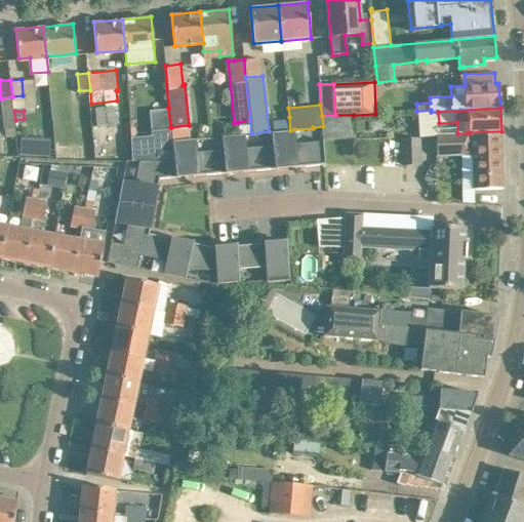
[(322,116),(323,126),(324,138),(354,137),(354,115),(335,115),(322,116)]
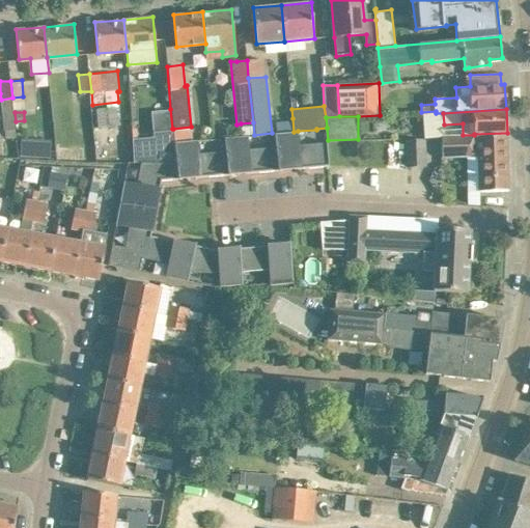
[(172,129),(154,130),(157,163),(176,164),(174,141),(173,129),(172,129)]
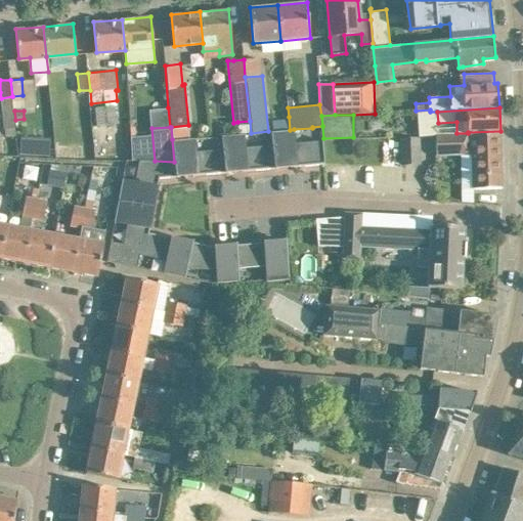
[(273,144),(275,167),(325,162),(323,138),(321,138),(321,139),(295,142),(294,131),(295,131),(294,129),(290,130),(272,131),(273,144)]
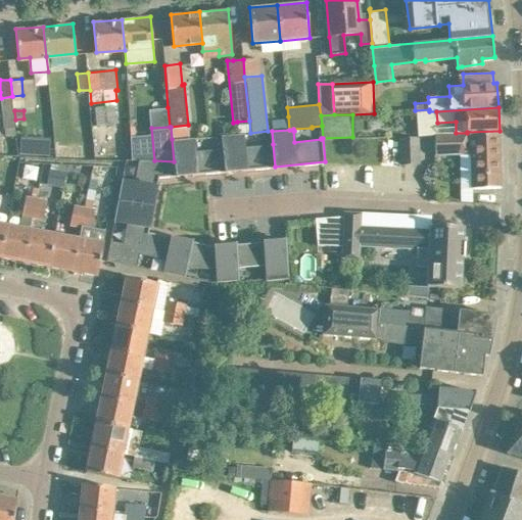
[(500,131),(467,132),(467,133),(456,133),(435,133),(435,153),(471,152),(472,187),(501,186),(500,131)]
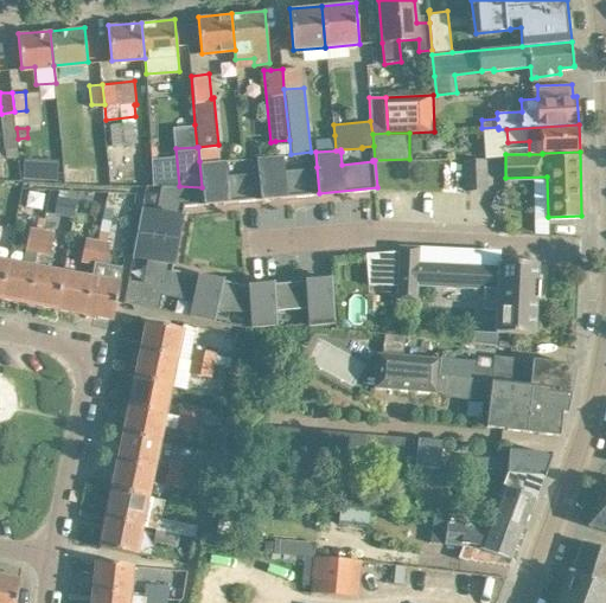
[(261,172),(263,198),(319,193),(317,167),(285,170),(284,156),(285,156),(285,154),(259,156),(260,172),(261,172)]
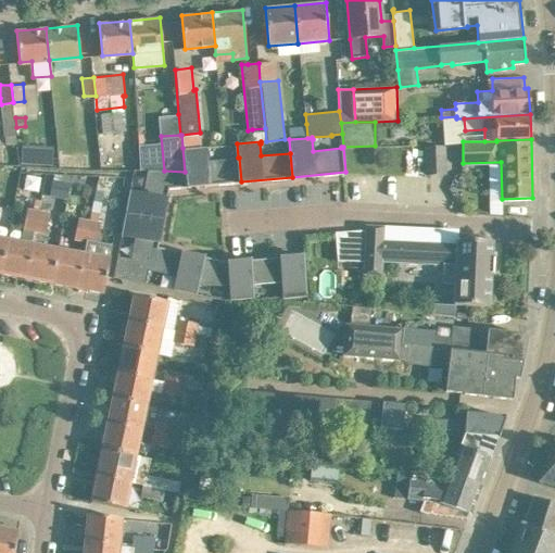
[(184,148),(183,148),(185,172),(186,186),(241,181),(239,158),(238,158),(210,160),(209,148),(209,146),(202,147),(184,148)]
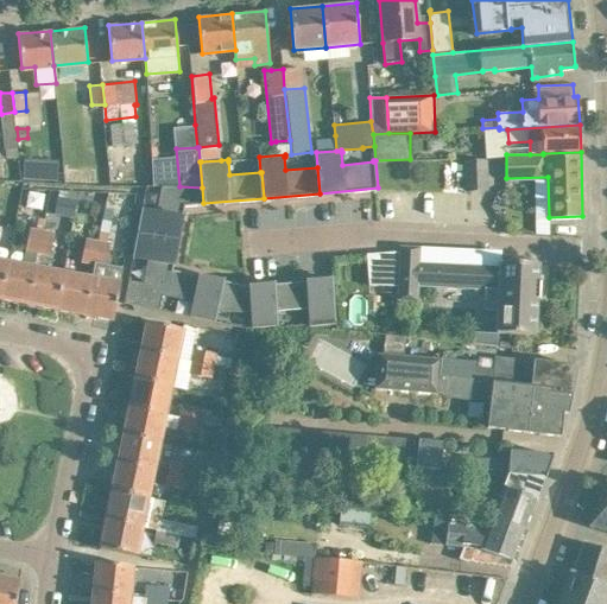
[(487,189),(486,161),(468,161),(468,189),(487,189)]
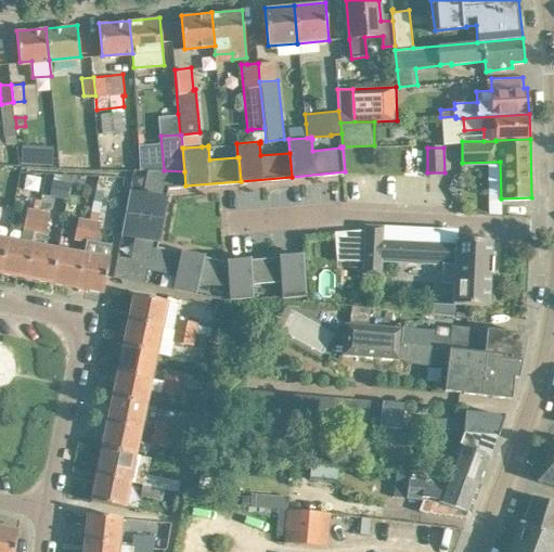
[(129,192),(126,212),(163,218),(169,187),(185,185),(184,171),(164,170),(147,169),(143,194),(131,193),(129,192)]
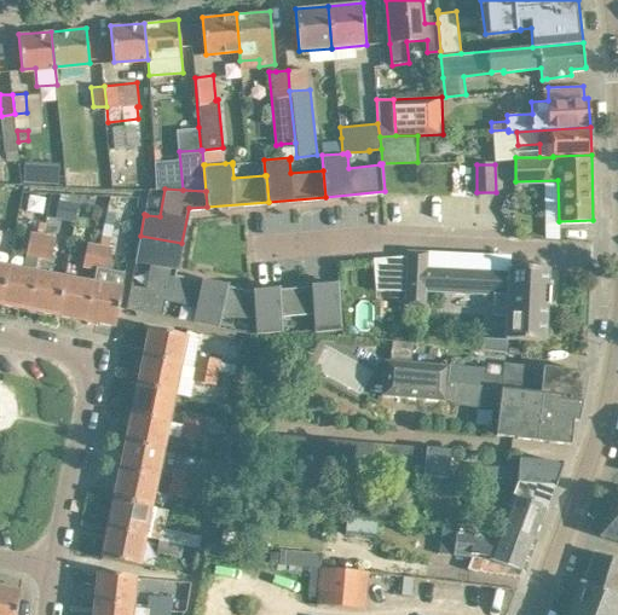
[(1,302),(28,308),(36,270),(39,256),(44,232),(30,230),(26,254),(24,267),(9,265),(1,302)]
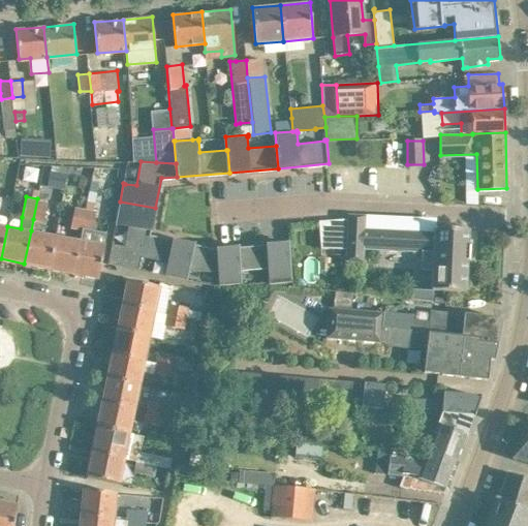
[(37,198),(33,219),(44,222),(49,200),(37,198)]
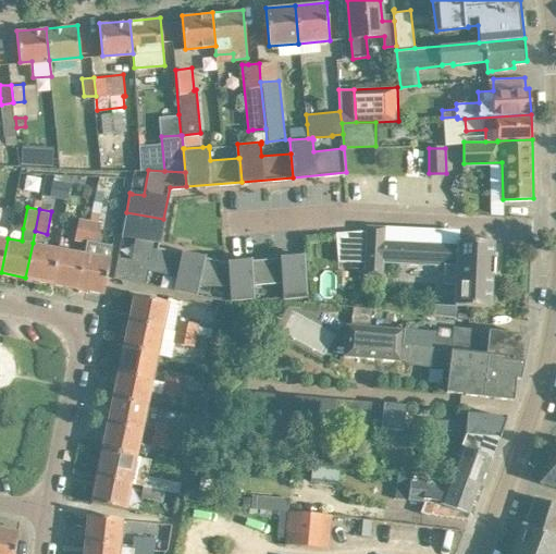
[(146,283),(149,270),(148,269),(153,246),(159,247),(159,246),(163,219),(126,212),(121,239),(122,239),(123,239),(134,242),(132,258),(118,256),(114,275),(146,283)]
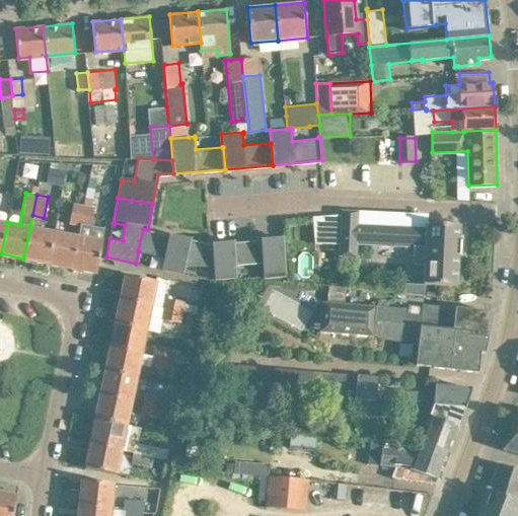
[(84,203),(74,202),(70,223),(80,225),(84,203)]
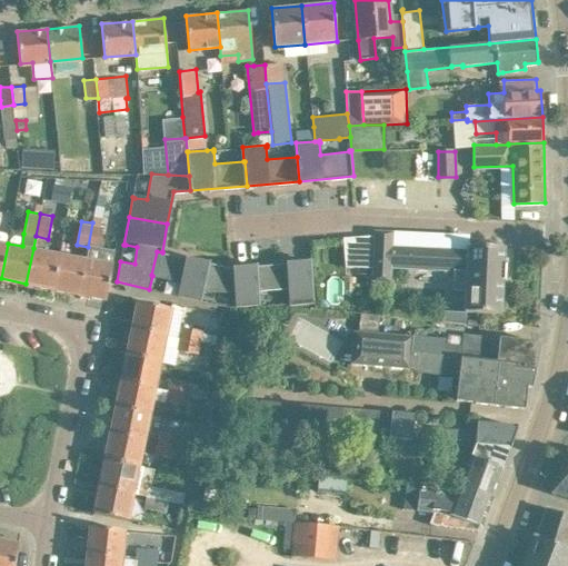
[(86,258),(79,294),(106,299),(116,249),(100,246),(105,226),(92,222),(88,247),(86,258)]
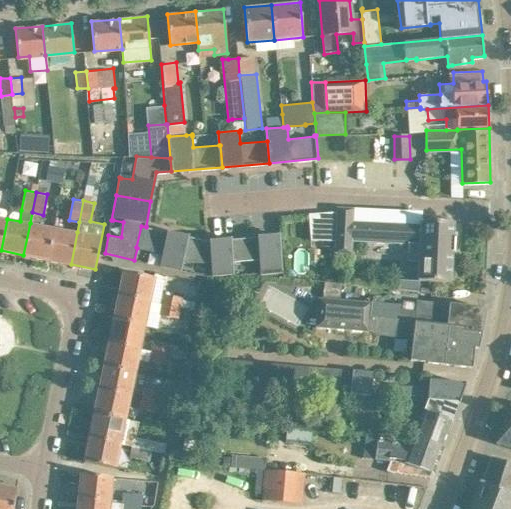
[(417,279),(431,279),(451,280),(452,250),(454,250),(455,236),(453,236),(453,221),(433,220),(420,220),(420,222),(414,222),(414,221),(414,220),(413,219),(412,218),(411,217),(410,217),(409,216),(408,216),(408,210),(407,210),(354,207),(337,206),(337,210),(309,213),(311,235),(335,236),(335,252),(350,253),(351,240),(407,243),(406,259),(418,260),(417,279)]
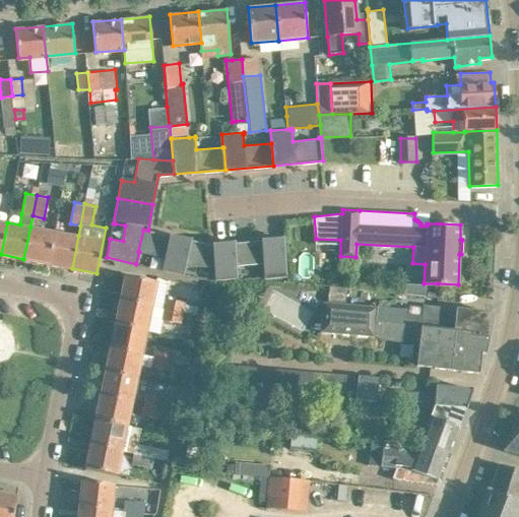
[(23,259),(49,263),(55,232),(30,227),(23,259)]
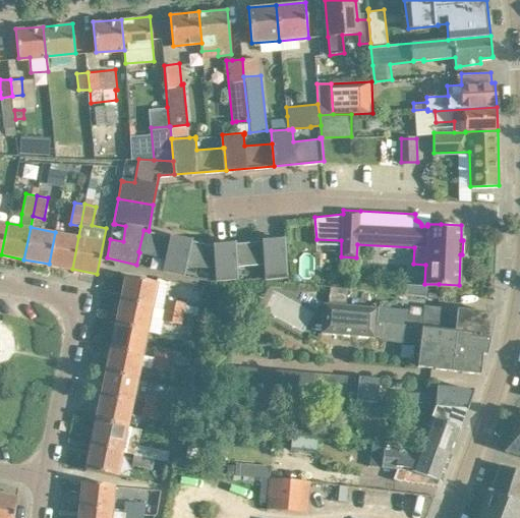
[(184,275),(186,267),(185,267),(191,239),(149,230),(149,231),(143,230),(138,251),(139,252),(166,257),(163,269),(162,270),(184,275)]
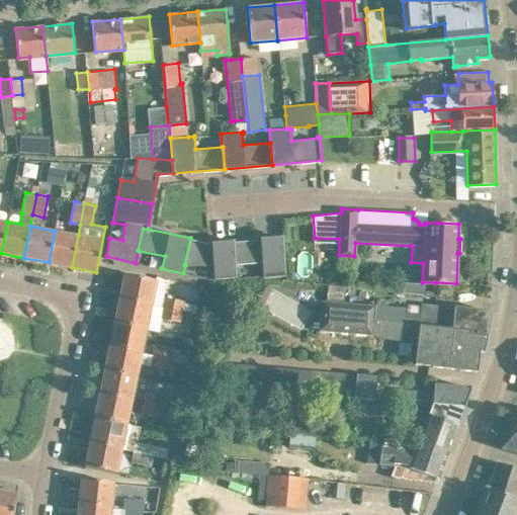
[(49,262),(72,267),(78,235),(55,231),(49,262)]
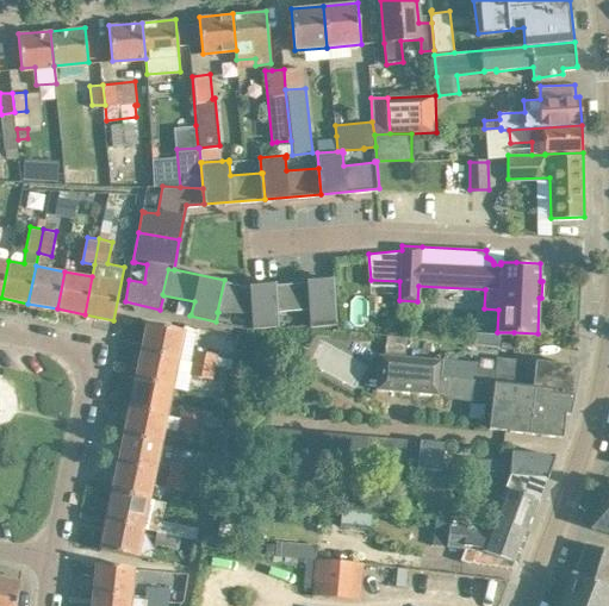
[(334,279),(275,283),(278,310),(310,307),(310,308),(311,324),(337,322),(334,279)]
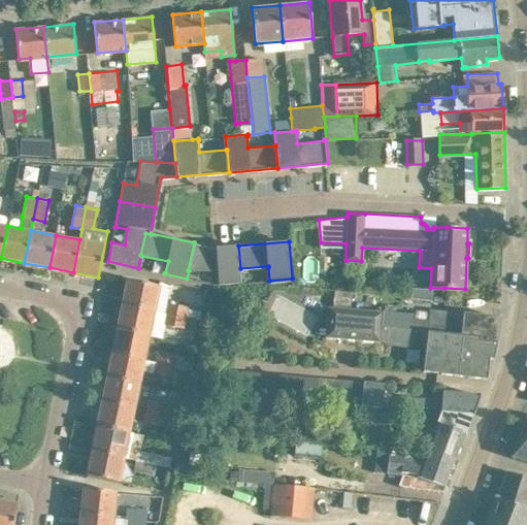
[(188,270),(189,270),(218,271),(219,283),(219,284),(241,282),(238,245),(217,248),(194,242),(188,270)]
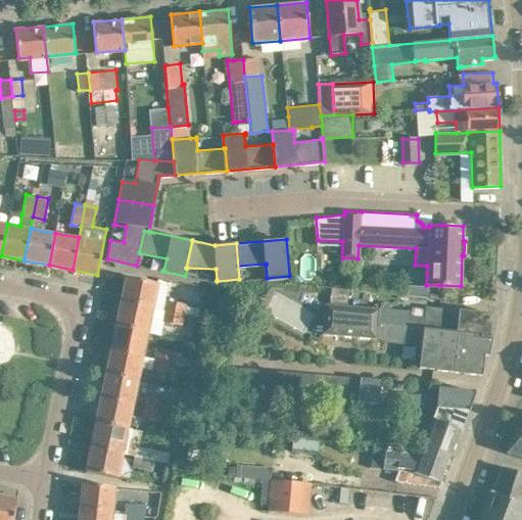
[(127,276),(121,300),(153,308),(158,282),(127,276)]
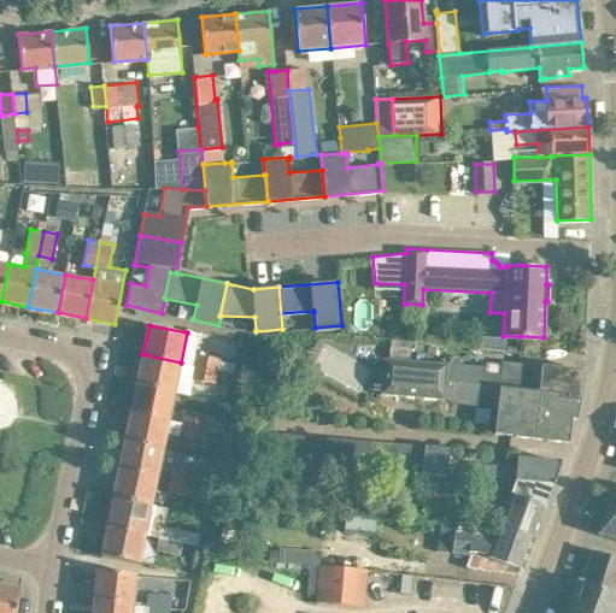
[(393,339),(392,354),(409,354),(409,340),(393,339)]
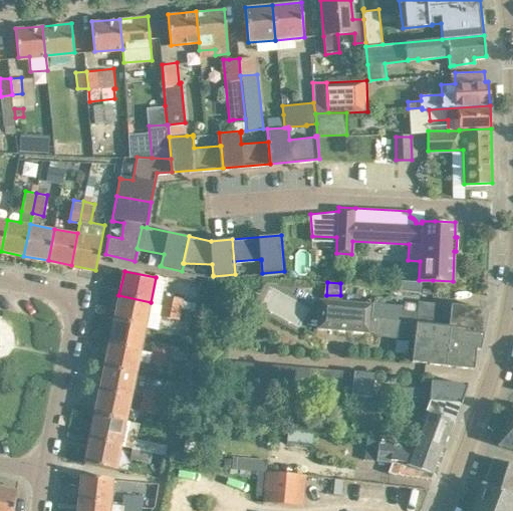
[(118,295),(114,319),(146,326),(151,302),(118,295)]
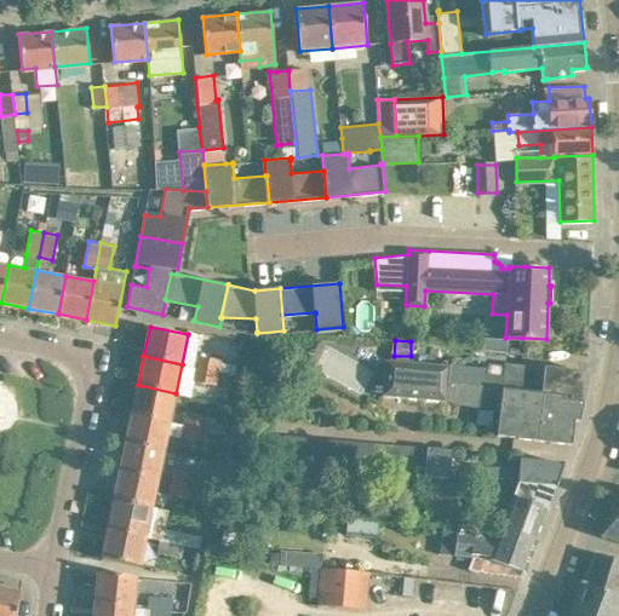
[(198,356),(195,367),(218,372),(221,360),(198,356)]
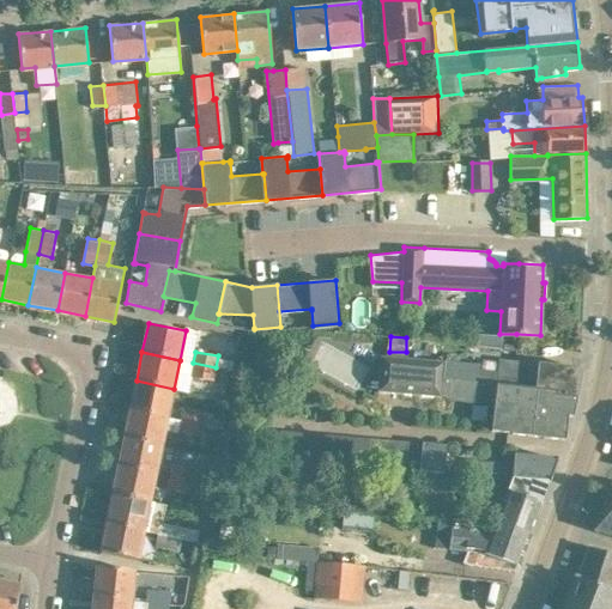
[(442,375),(444,359),(407,355),(381,353),(379,389),(441,395),(456,399),(470,401),(479,401),(484,401),(494,400),(491,430),(541,436),(564,438),(567,414),(573,415),(576,396),(555,391),(556,389),(496,381),(479,379),(456,376),(442,375)]
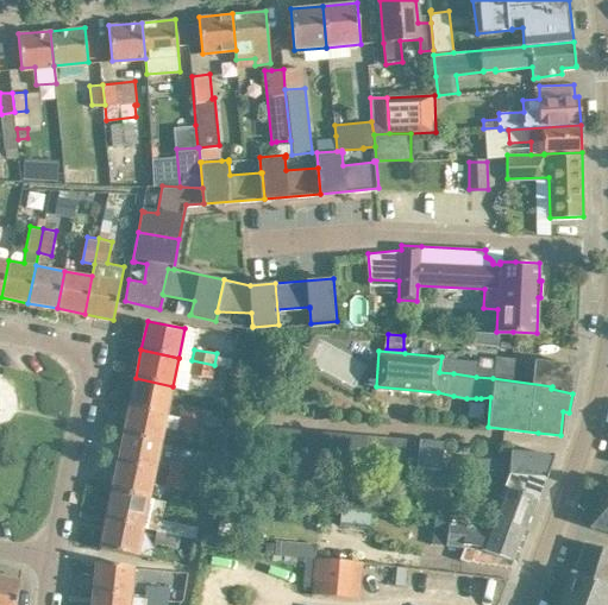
[(478,359),(442,357),(439,372),(453,373),(476,377),(493,378),(552,386),(551,389),(572,394),(578,364),(496,354),(495,367),(477,365),(478,359)]
